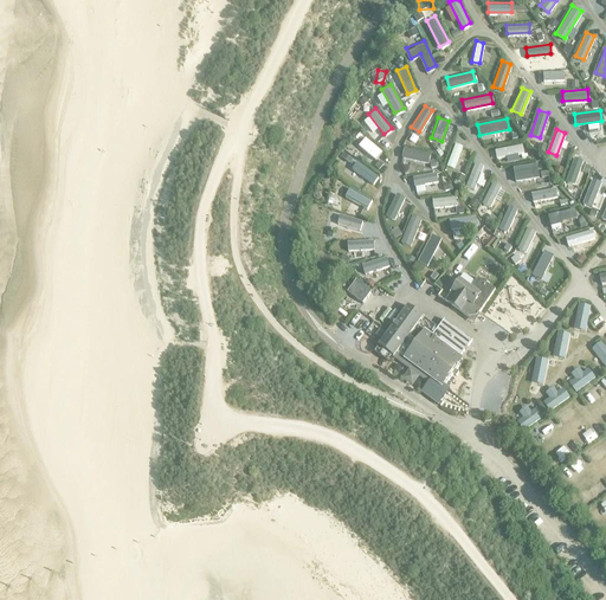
[(381,150),(363,135),(356,143),(374,157),(381,150)]
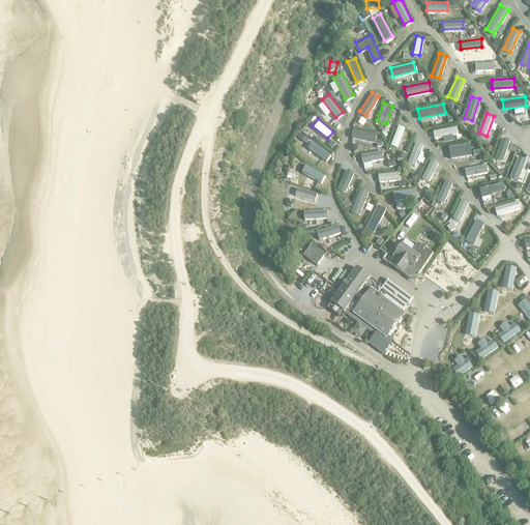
[(395,145),(403,125),(398,123),(390,143),(395,145)]
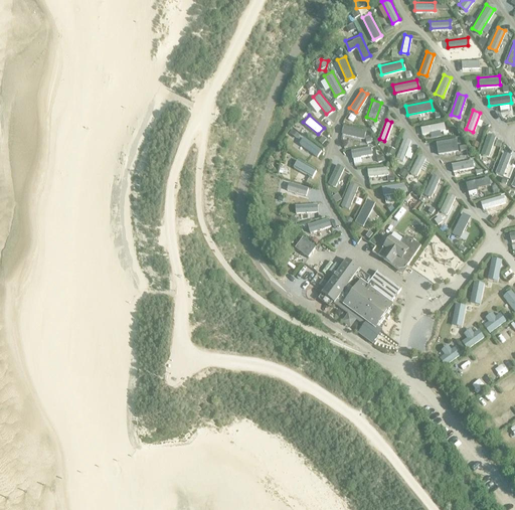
[(445,128),(443,121),(419,126),(421,133),(445,128)]
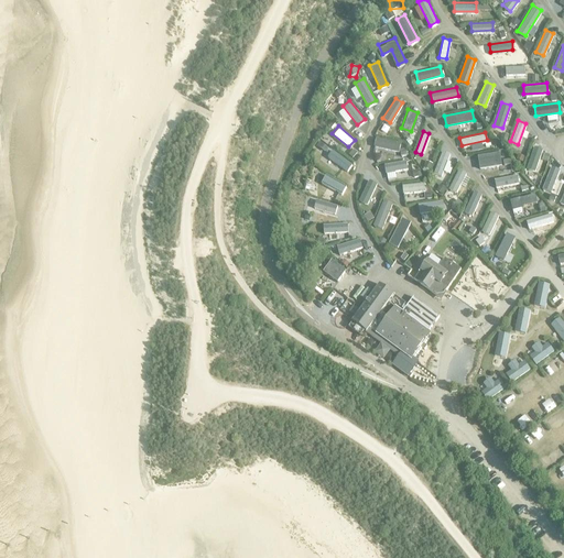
[(398,150),(400,141),(375,137),(372,145),(398,150)]
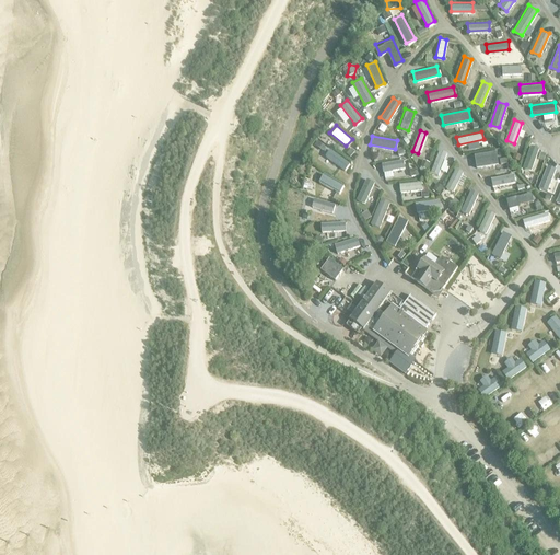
[(531,169),(538,146),(531,143),(523,166),(531,169)]
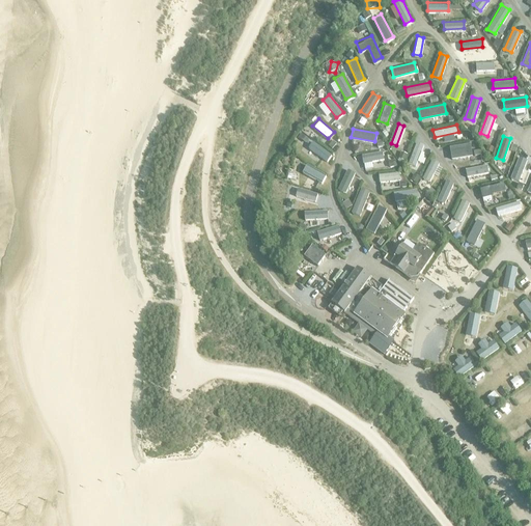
[(330,153),(312,139),(307,145),(326,159),(330,153)]
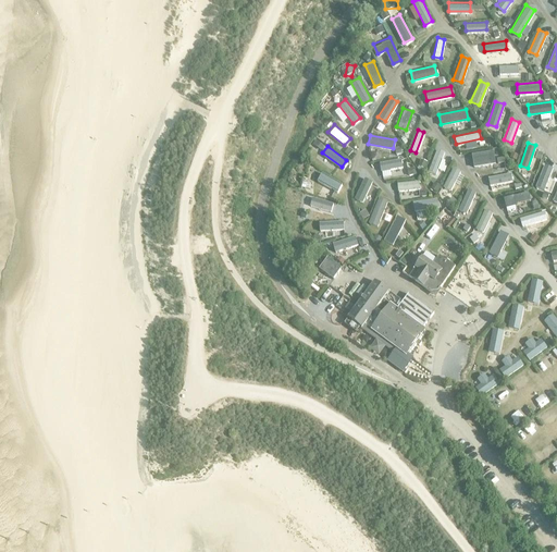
[(444,150),(436,148),(428,170),(435,172),(444,150)]
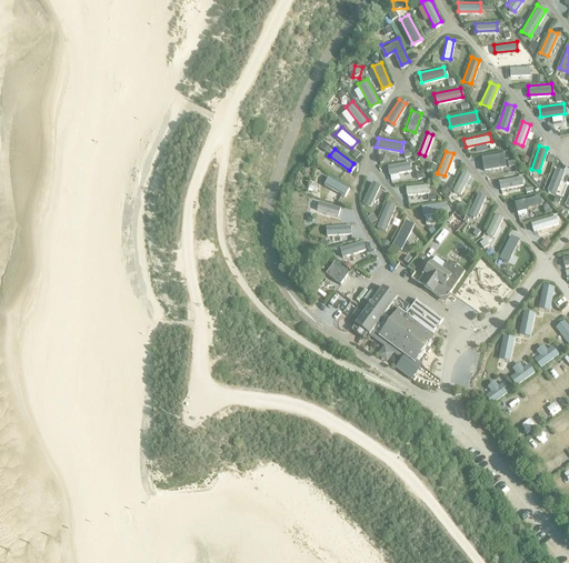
[(506,166),(502,152),(481,156),(483,170),(506,166)]
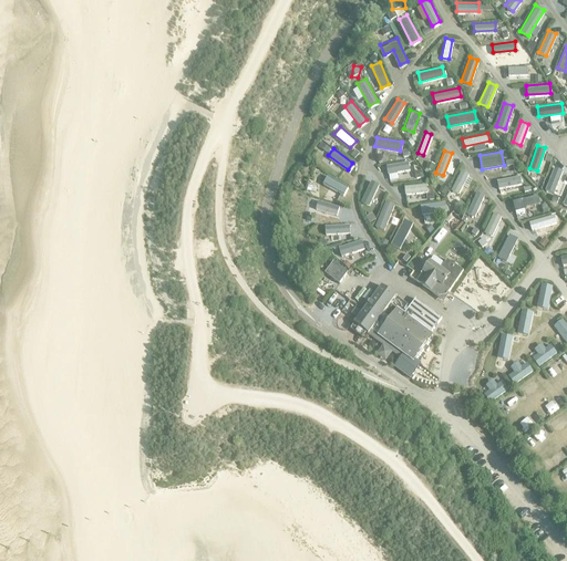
[(409,168),(408,159),(385,164),(387,173),(409,168)]
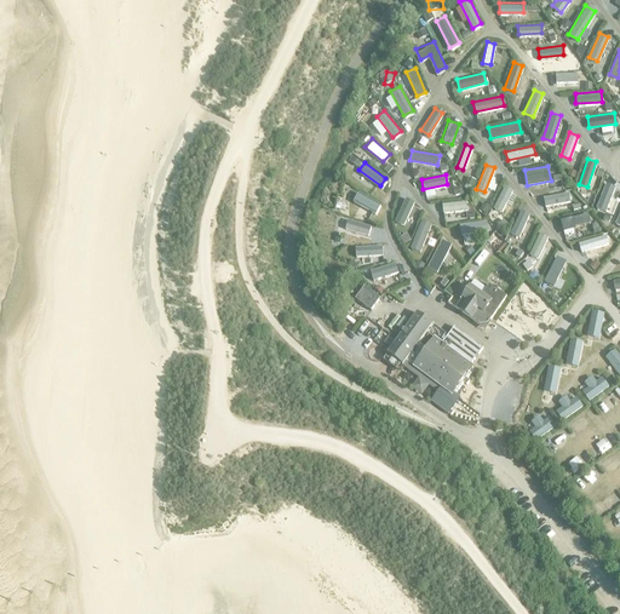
[(615,184),(606,181),(596,206),(604,210),(615,184)]
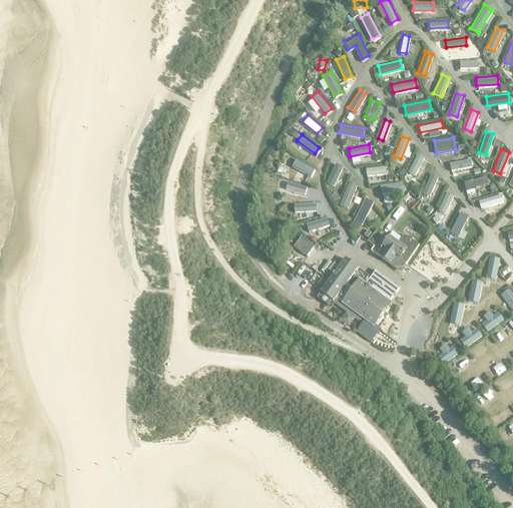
[(424,156),(417,152),(407,170),(414,174),(424,156)]
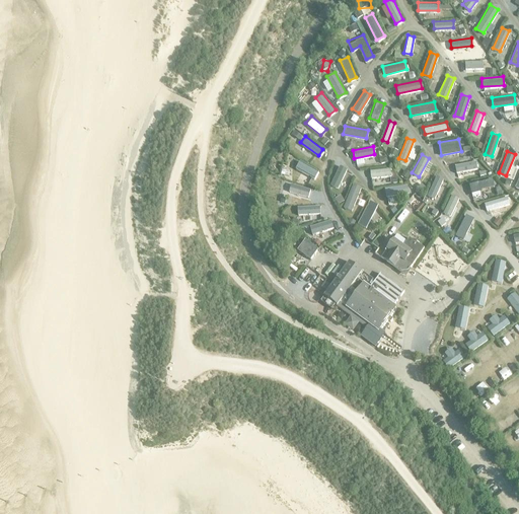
[(317,170),(298,160),(295,166),(313,176),(317,170)]
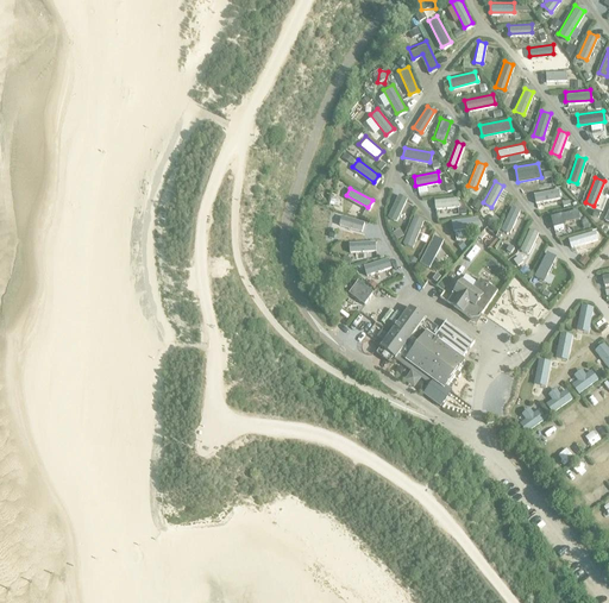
[(559,196),(558,188),(533,192),(534,201),(559,196)]
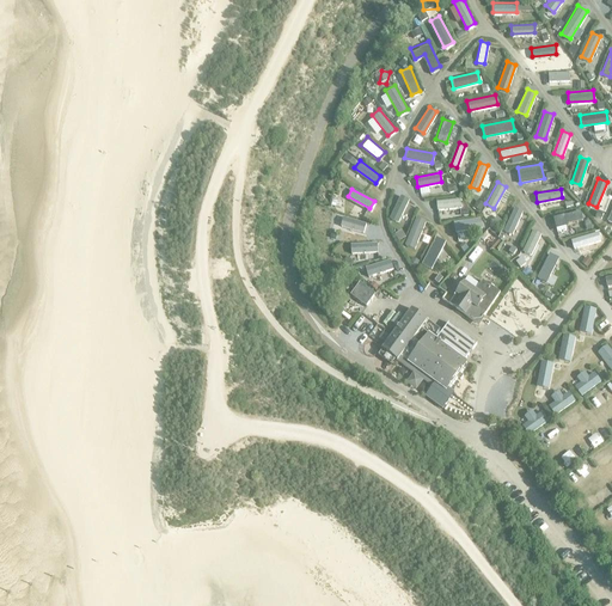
[(397,221),(408,197),(399,193),(389,218),(397,221)]
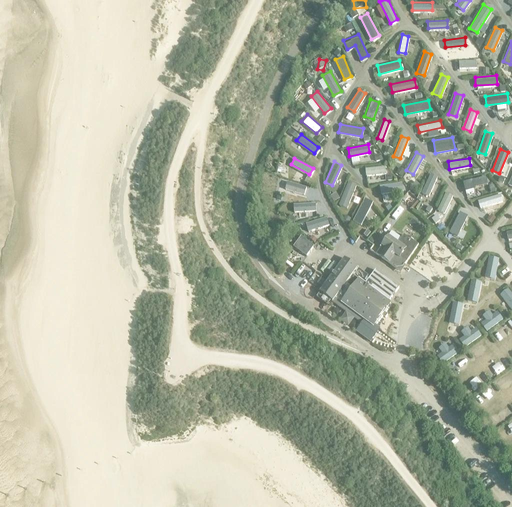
[(385,172),(384,164),(365,166),(365,174),(385,172)]
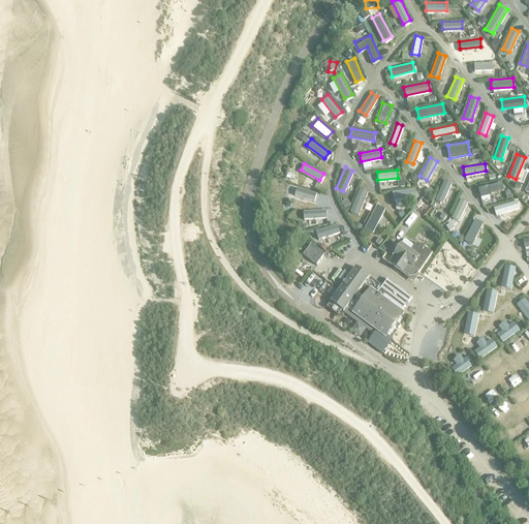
[(301,178),(298,185),(319,193),(322,185),(301,178)]
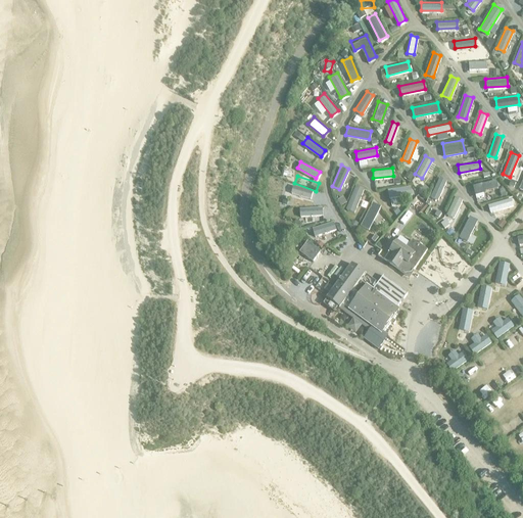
[(445,179),(439,176),(430,195),(437,198),(445,179)]
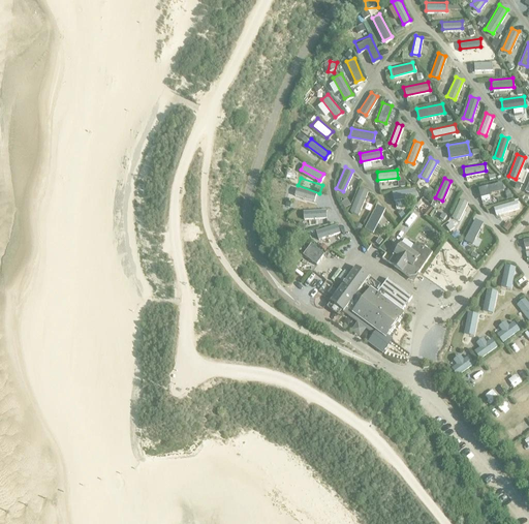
[(503,189),(501,181),(476,186),(479,196),(490,193),(489,192),(503,189)]
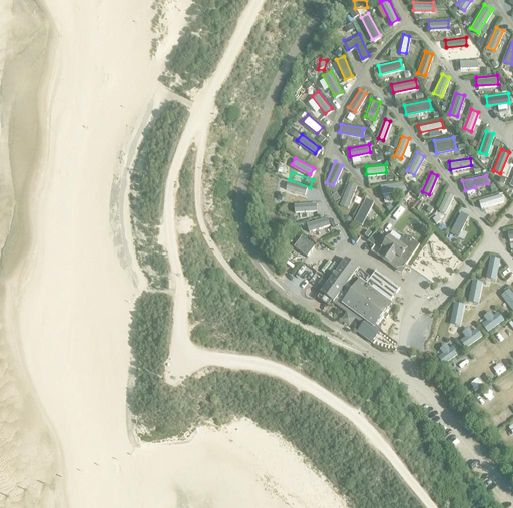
[(307,185),(287,179),(285,187),(304,193),(307,185)]
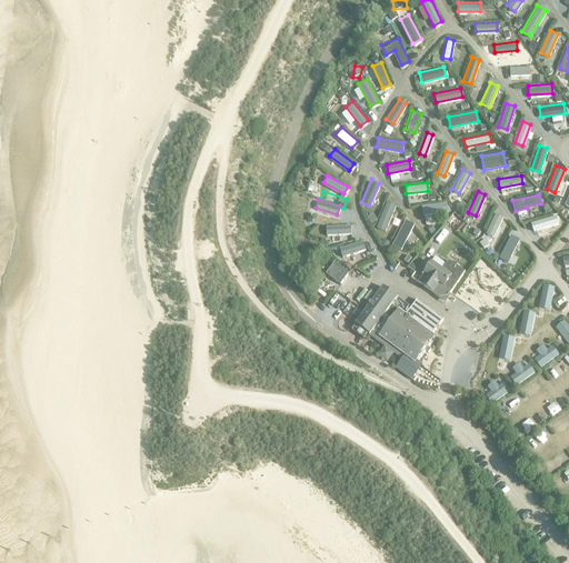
[(385,230),(395,203),(386,200),(376,225),(385,230)]
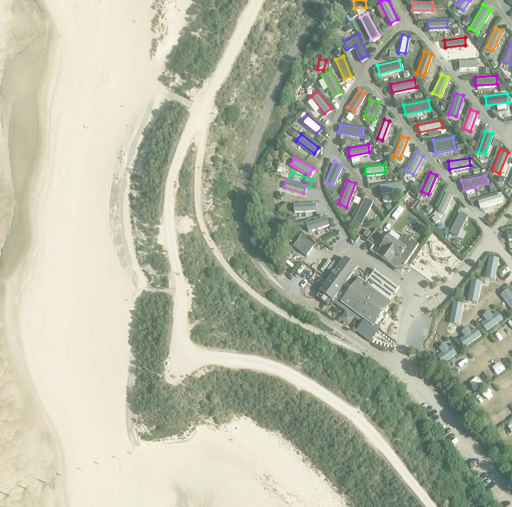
[(402,189),(401,180),(378,184),(379,193),(402,189)]
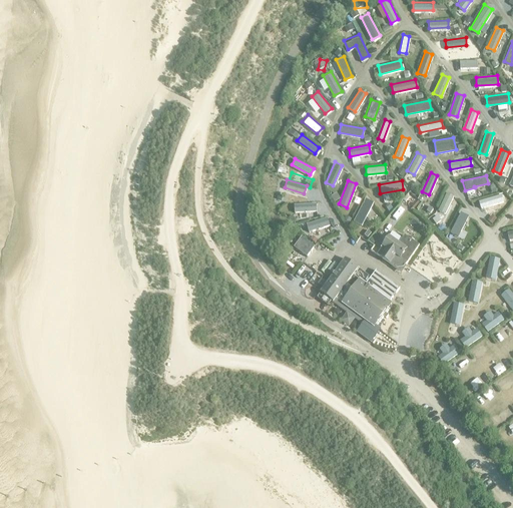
[(337,185),(331,188),(334,195),(341,191),(337,185)]
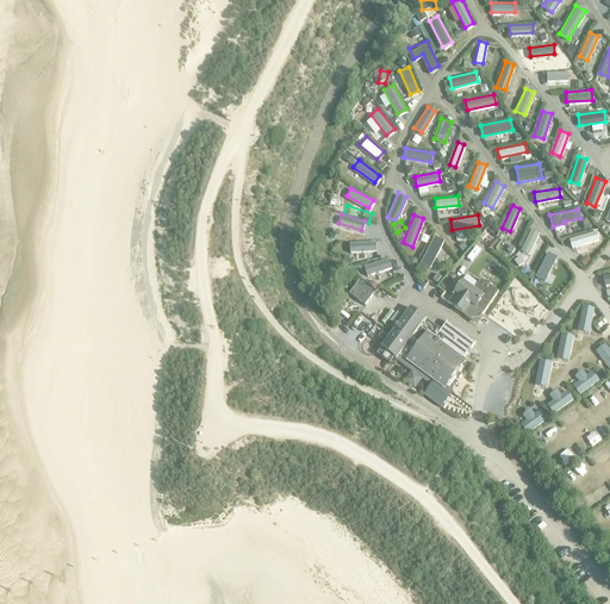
[(539,231),(531,228),(521,248),(528,253),(539,231)]
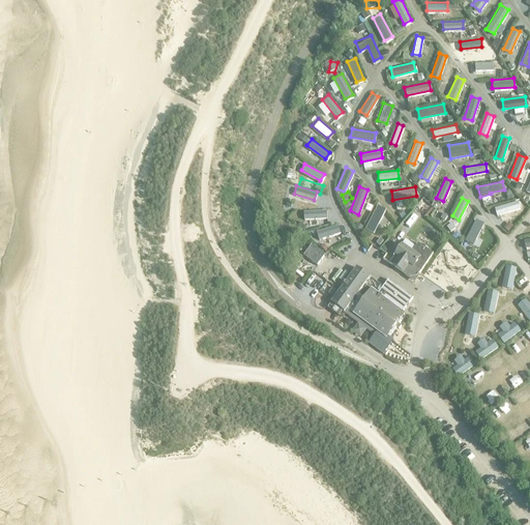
[(519,206),(517,199),(495,205),(497,212),(519,206)]
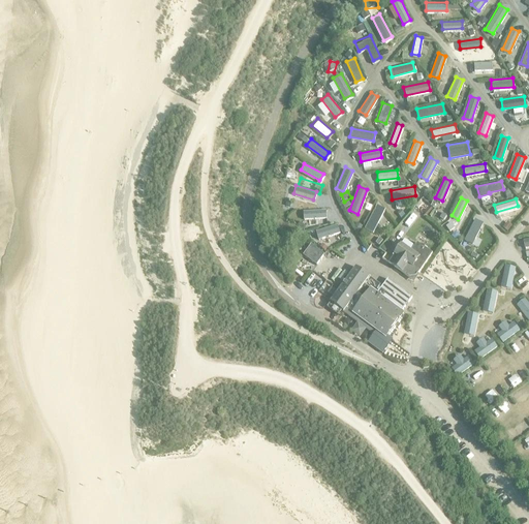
[(372,232),(384,208),(376,203),(364,227),(372,232)]
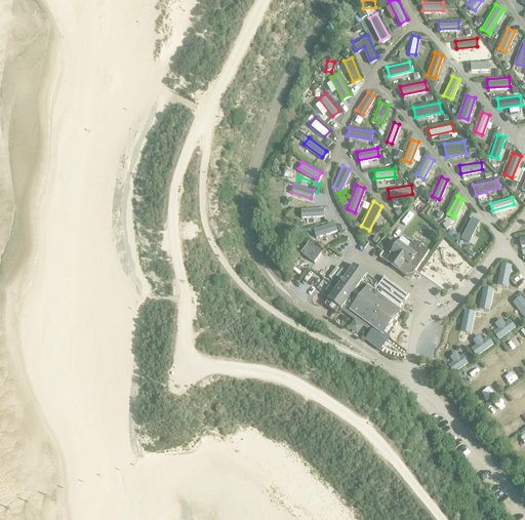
[(323,213),(323,206),(304,207),(305,214),(323,213)]
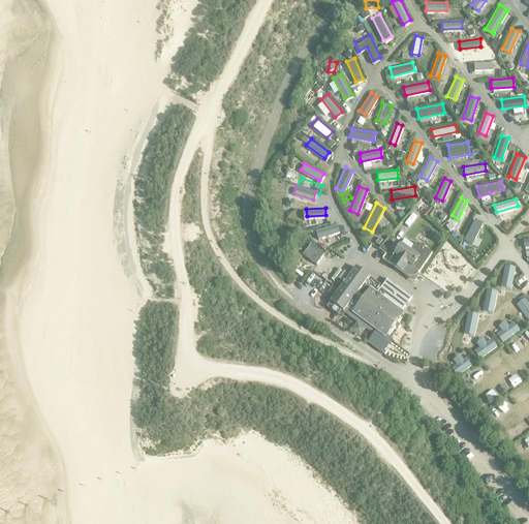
[(501,220),(507,224),(512,218),(506,213),(501,220)]
